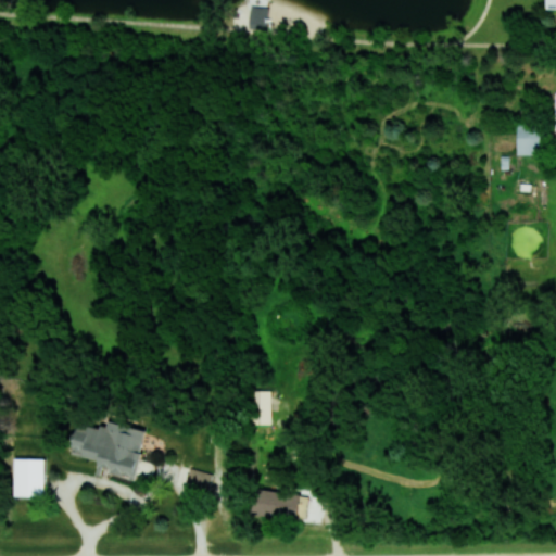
[(253,7),(251,27),(270,29),(273,9),(253,7)]
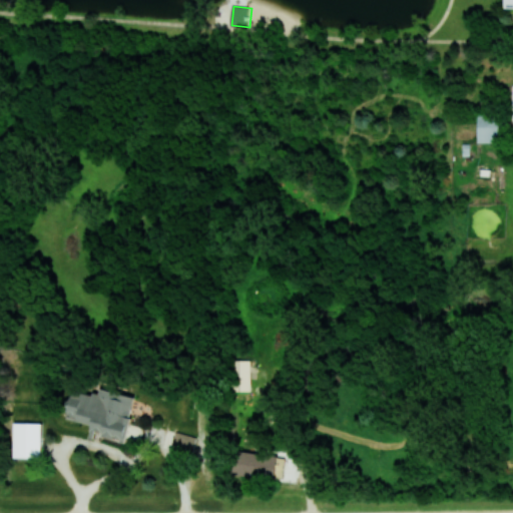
[(477,141),(502,142),(503,116),(477,115),(477,141)]
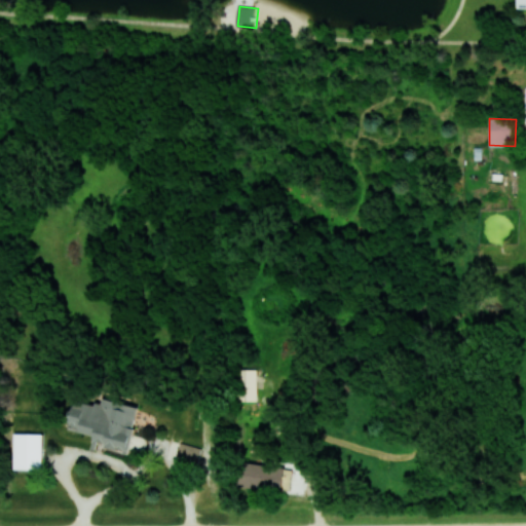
[(257,369),(237,369),(238,401),(257,401),(257,369)]
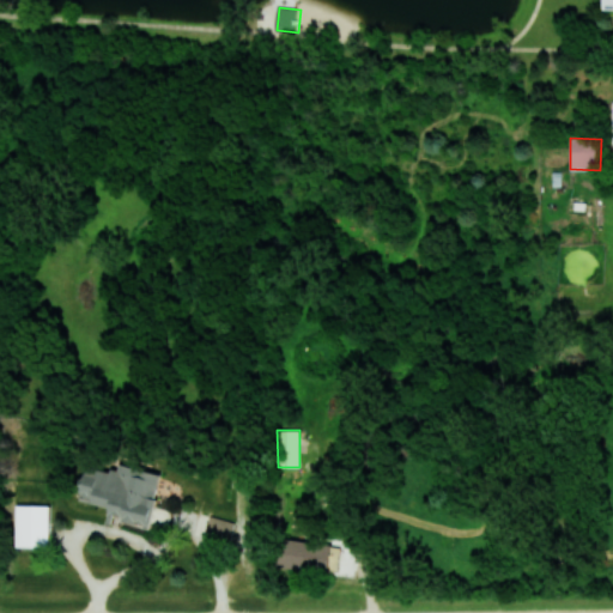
[(150,527),(162,474),(120,465),(119,473),(86,466),(78,499),(109,507),(105,522),(111,523),(113,519),(150,527)]
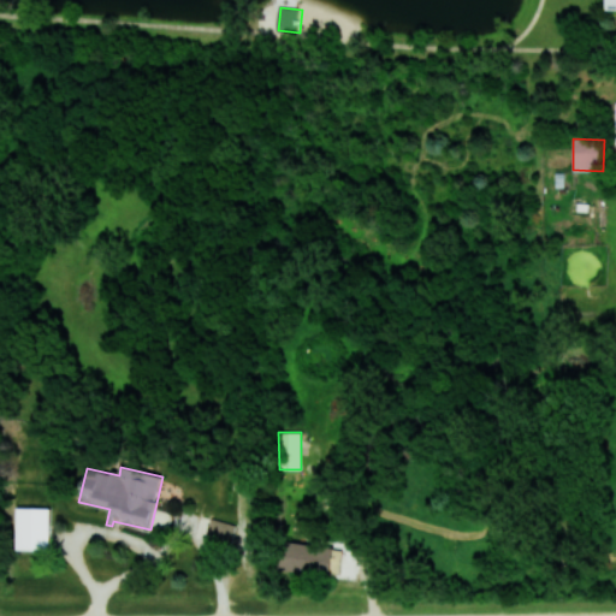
[(49,550),(51,508),(18,508),(17,549),(49,550)]
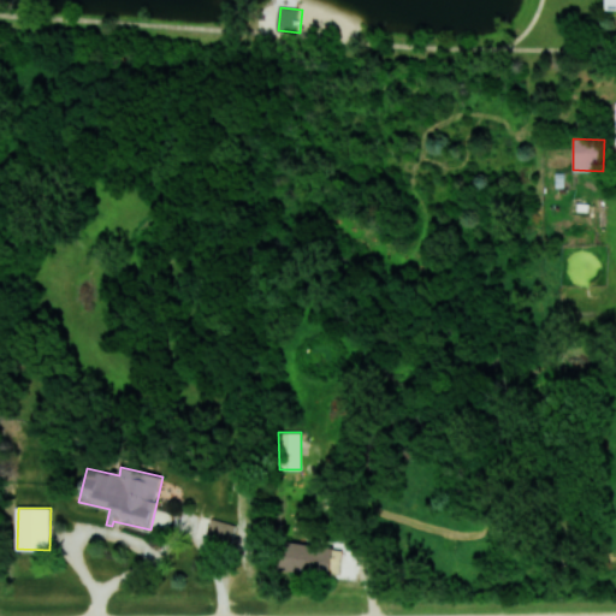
[(236,523),(209,520),(207,540),(234,544),(236,523)]
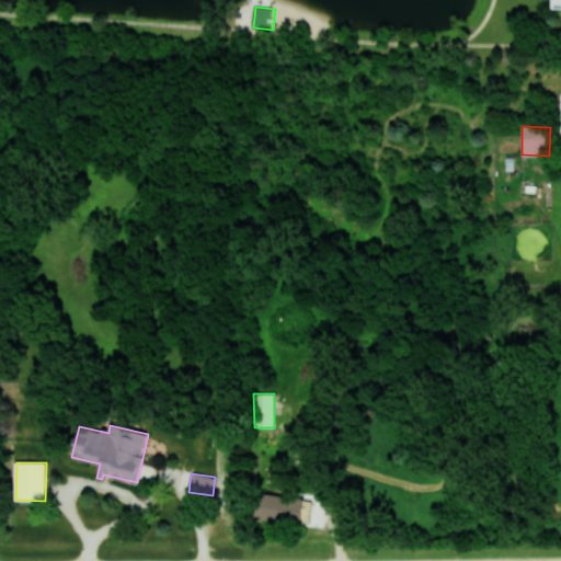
[(304,496),(253,493),(252,519),(301,523),(304,496)]
